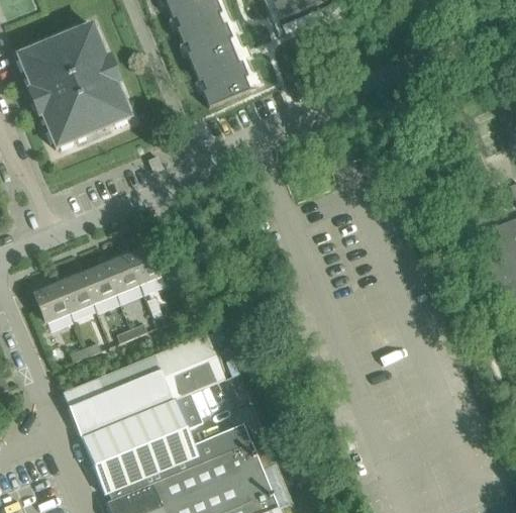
[(165,0),(173,18),(176,17),(181,27),(177,29),(183,44),(187,42),(191,53),(187,55),(199,82),(202,81),(206,91),(203,92),(209,107),(250,91),(245,78),(248,77),(242,62),(239,63),(229,39),(232,38),(226,23),(223,24),(219,14),(222,13),(217,0),(165,0)]
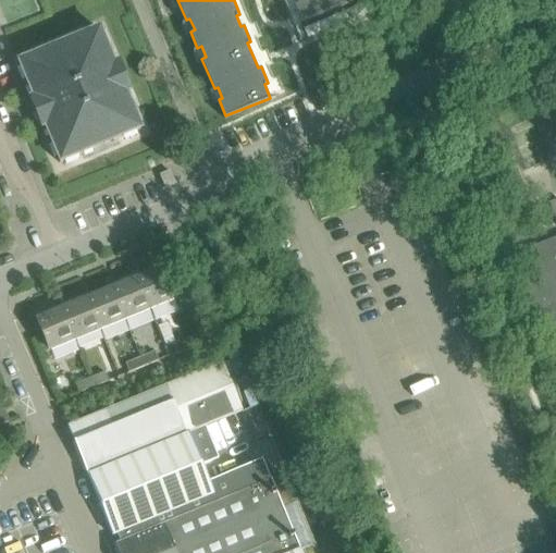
[(297,0),(298,3),(295,4),(301,20),(345,2),(344,0),(297,0)]
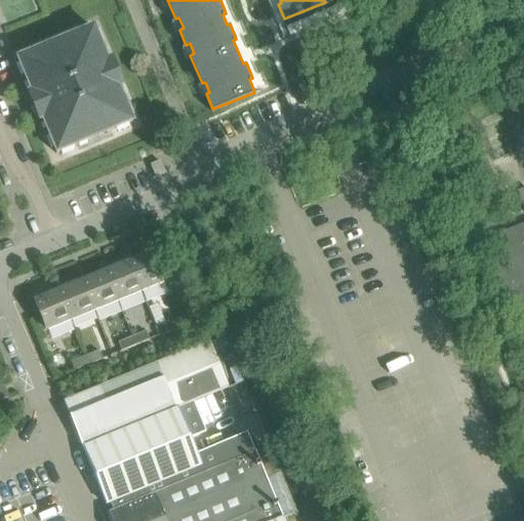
[(93,25),(17,55),(32,90),(28,92),(38,118),(43,117),(57,151),(133,119),(119,85),(123,83),(113,56),(108,58),(93,25)]
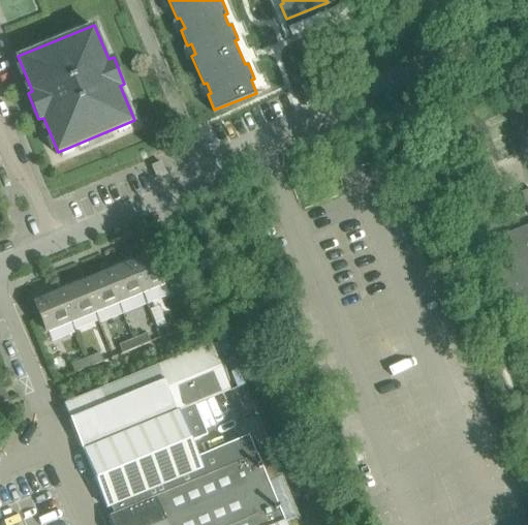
[(303,38),(297,41),(300,48),(306,44),(303,38)]
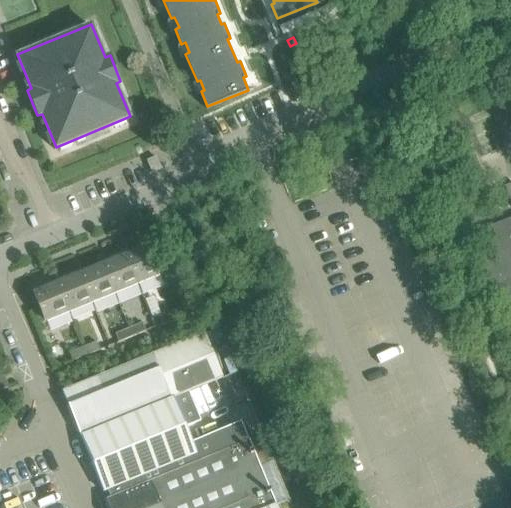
[(510,162),(496,169),(494,162),(500,160),(490,138),(468,146),(477,169),(480,168),(483,175),(456,186),(510,321),(510,162)]
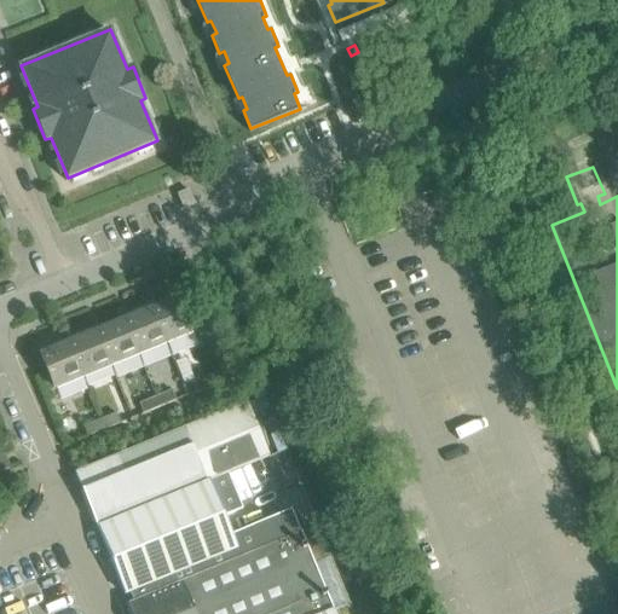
[(196,201),(190,186),(179,191),(185,206),(196,201)]
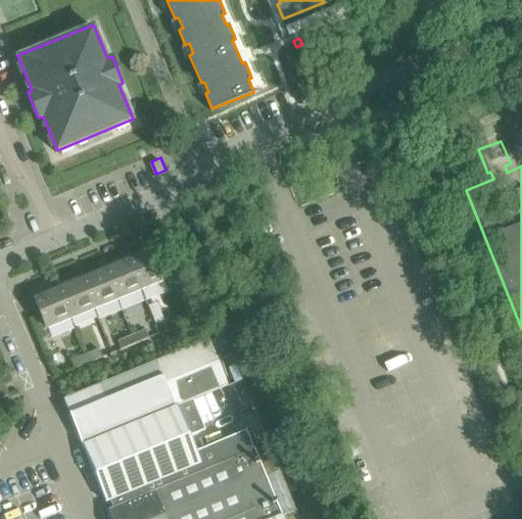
[(153,246),(129,255),(142,287),(165,277),(153,246)]
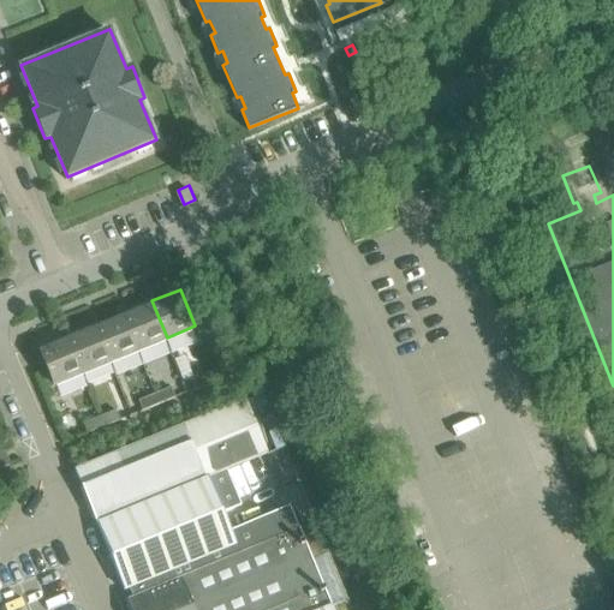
[(151,300),(124,312),(138,348),(167,338),(151,300)]
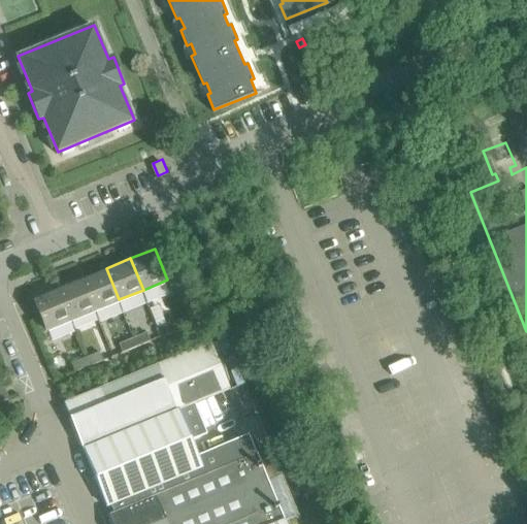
[(106,268),(83,277),(95,309),(119,299),(106,268)]
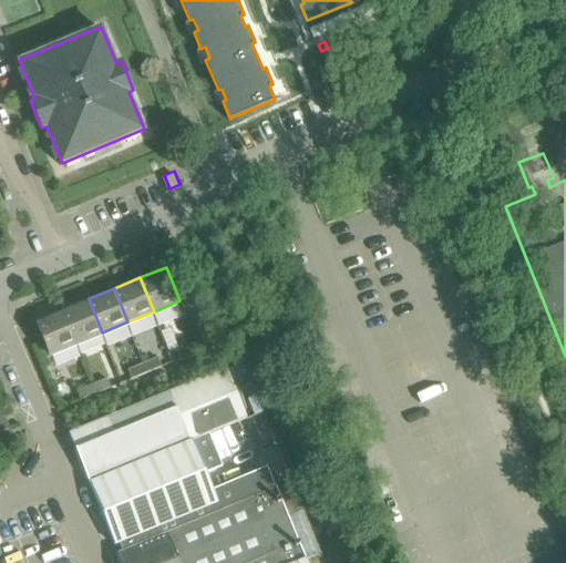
[(89,298),(63,309),(76,343),(102,333),(89,298)]
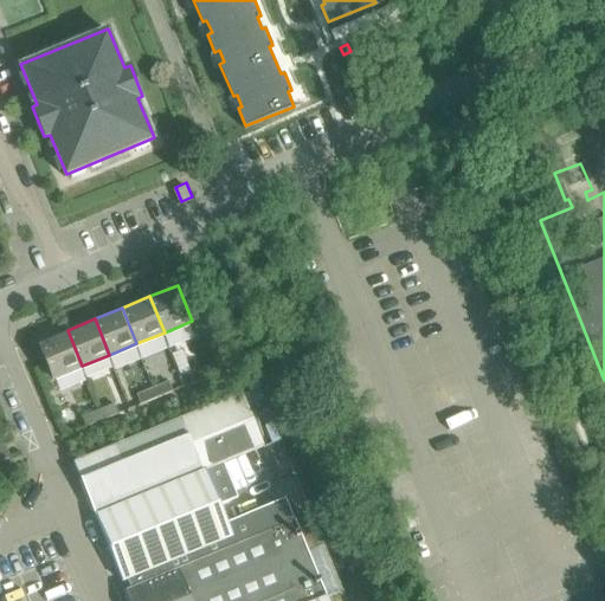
[(55,377),(82,366),(68,330),(39,341),(55,377)]
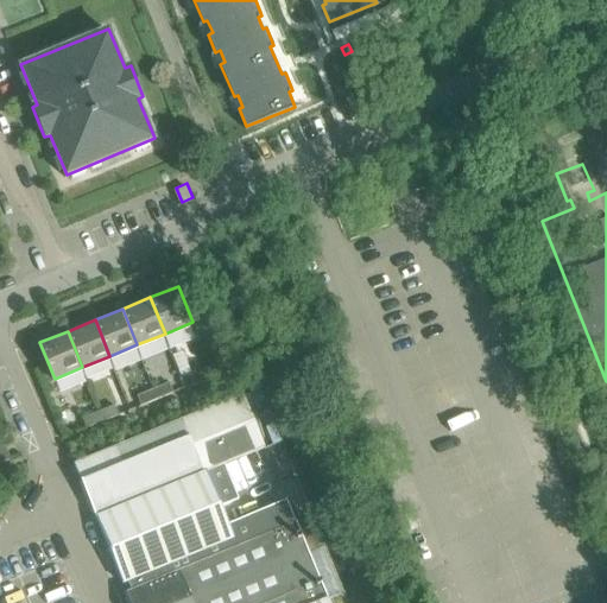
[(183,348),(172,353),(182,376),(193,372),(183,348)]
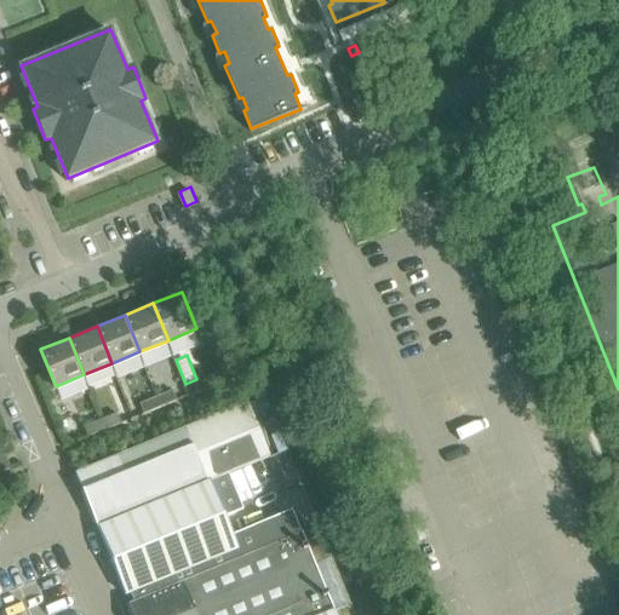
[(188,395),(202,389),(198,379),(196,379),(185,384),(183,385),(188,395)]
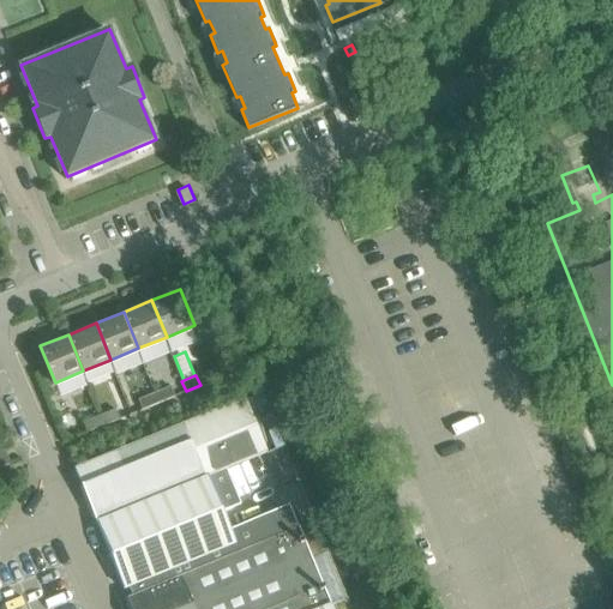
[(170,385),(156,391),(160,401),(175,395),(170,385)]
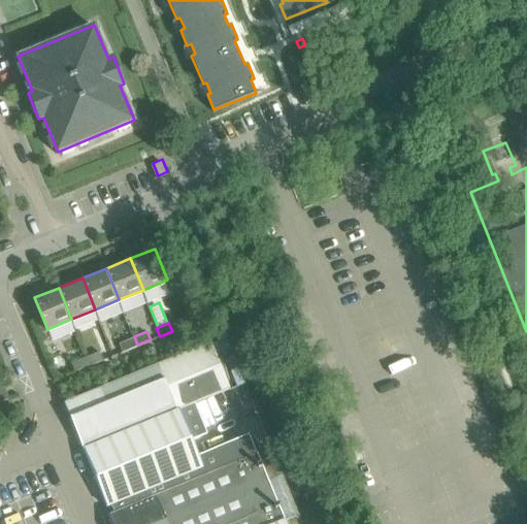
[(123,351),(137,345),(134,336),(119,342),(123,351)]
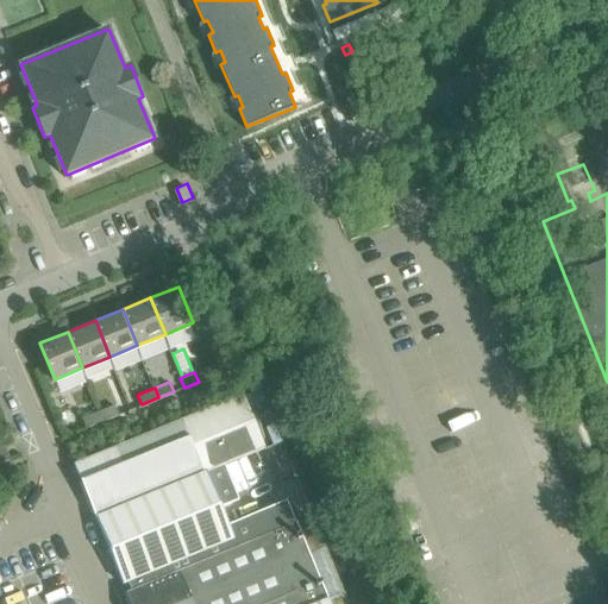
[(75,461),(96,514),(208,469),(267,446),(245,392),(75,461)]
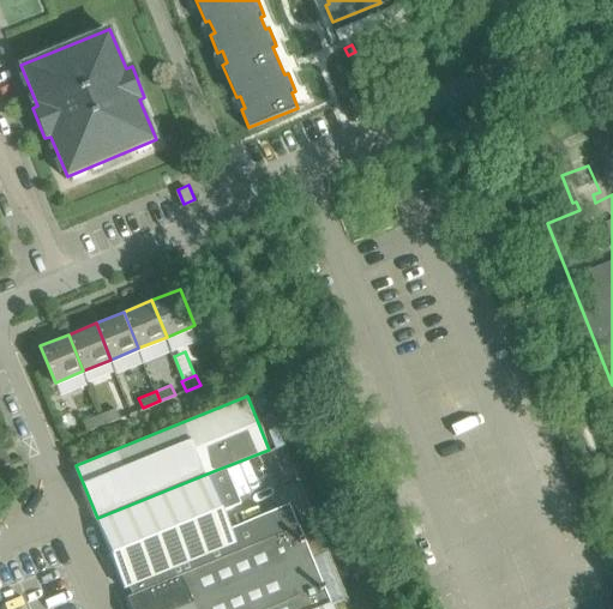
[(116,405),(100,412),(103,422),(120,415),(116,405)]
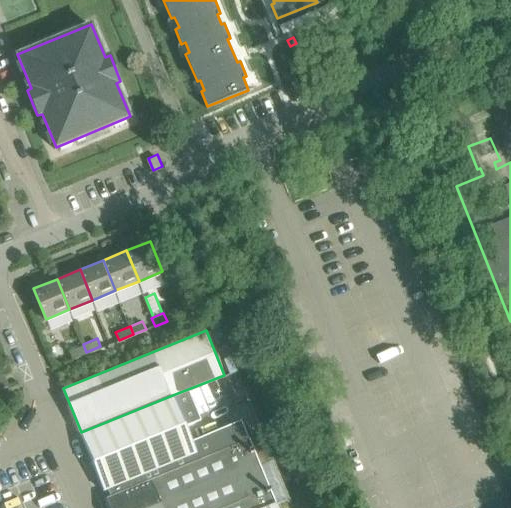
[(74,357),(86,352),(83,344),(70,349),(74,357)]
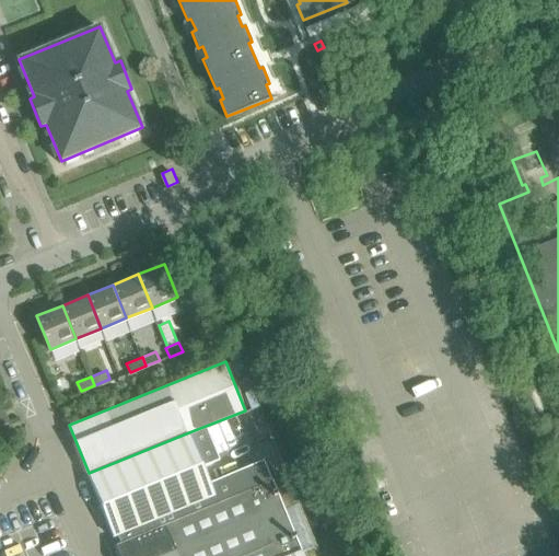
[(4,406),(0,407),(0,424),(10,419),(4,406)]
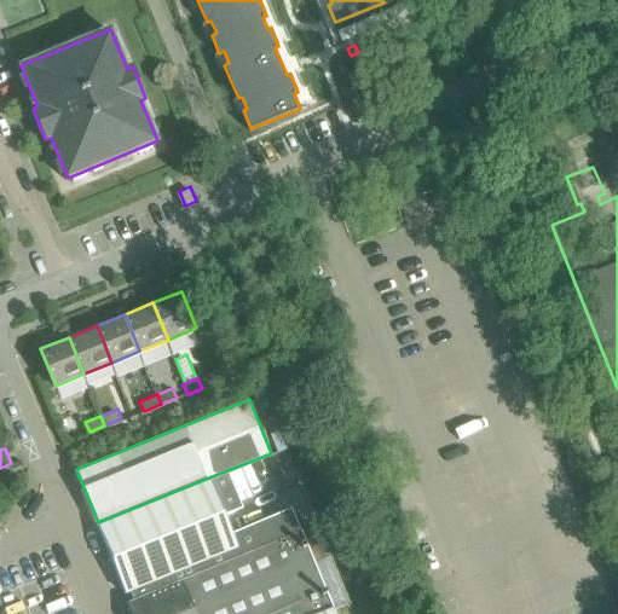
[(271,453),(265,456),(277,487),(283,485),(290,482),(278,451),(271,453)]
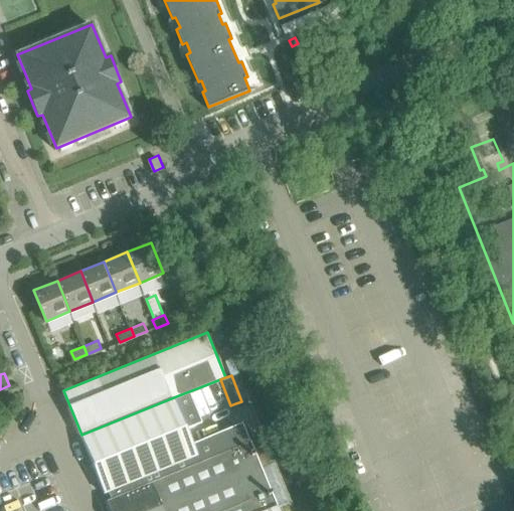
[(176,396),(81,435),(105,491),(123,483),(127,491),(201,461),(251,441),(243,422),(194,443),(176,396)]
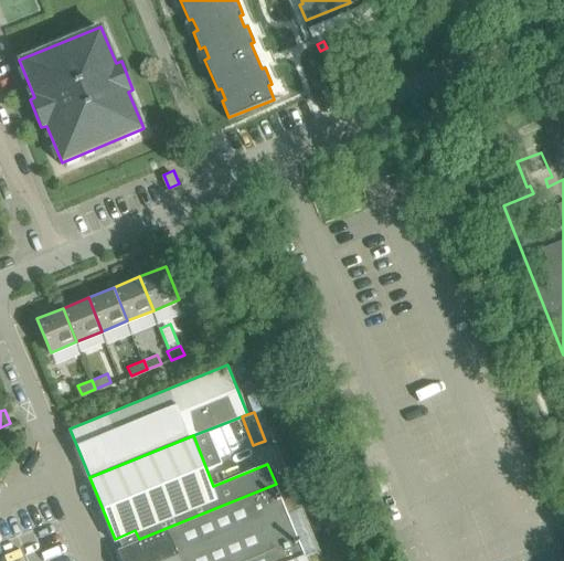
[(123,560),(289,560),(305,554),(276,484),(221,506),(139,539),(118,548),(123,560)]
